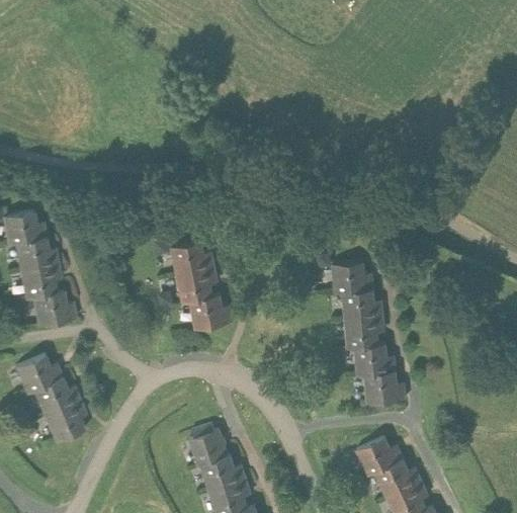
[(16,246),(47,241),(45,231),(37,233),(34,214),(4,219),(9,248),(16,246)]
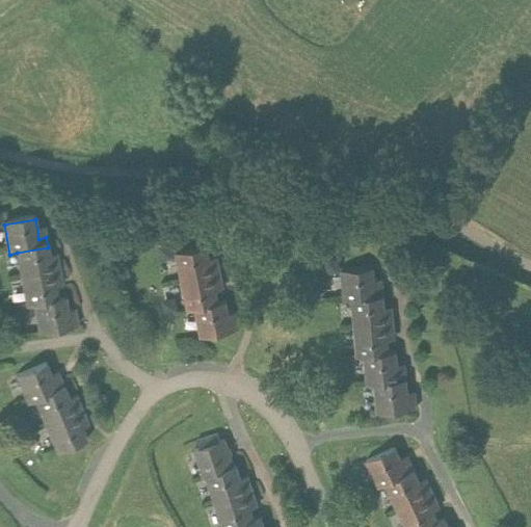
[(22,279),(60,272),(59,264),(51,266),(48,247),(17,253),(22,279)]
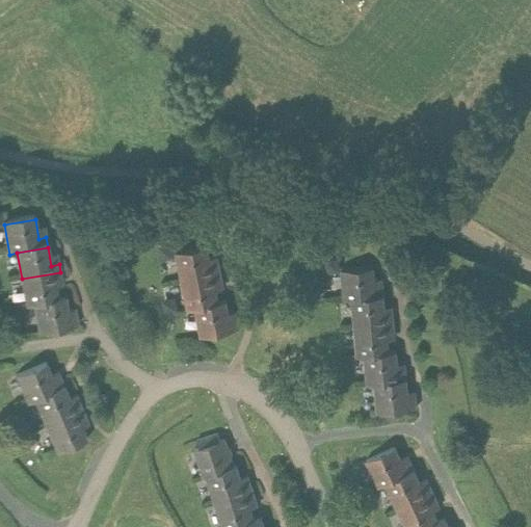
[(182,282),(220,274),(219,268),(212,270),(208,251),(177,257),(182,282)]
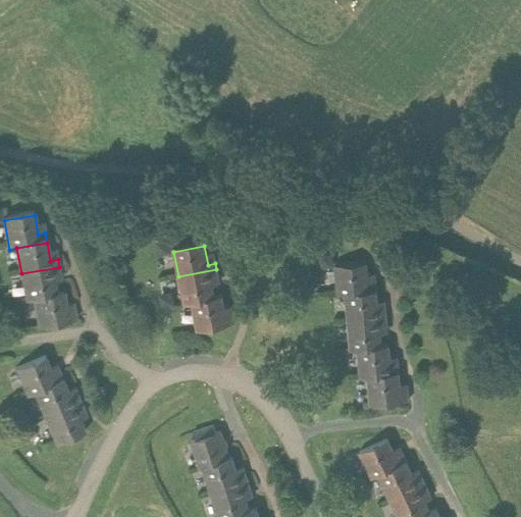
[(335,269),(339,294),(376,291),(376,286),(369,286),(367,266),(335,269)]
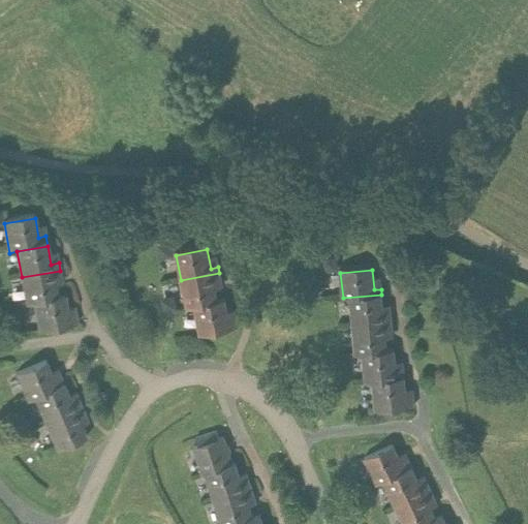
[(34,307),(58,300),(55,282),(62,280),(60,271),(22,277),(27,308),(34,307)]
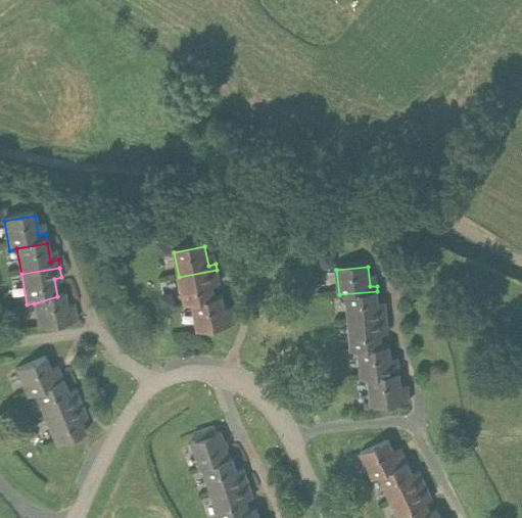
[(185,310),(192,308),(216,300),(211,283),(219,281),(217,270),(179,277),(185,310)]
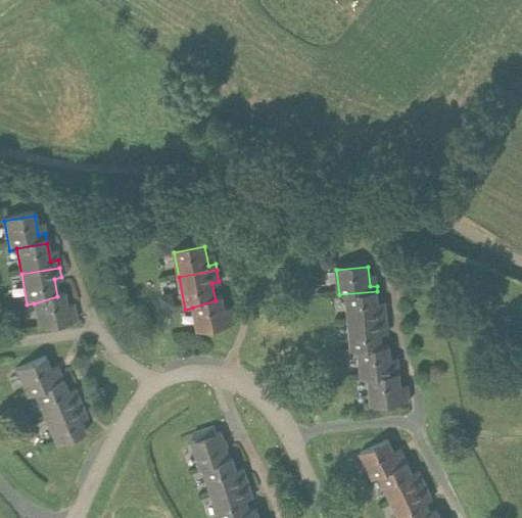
[(348,317),(379,314),(377,291),(339,294),(339,299),(346,298),(348,317)]
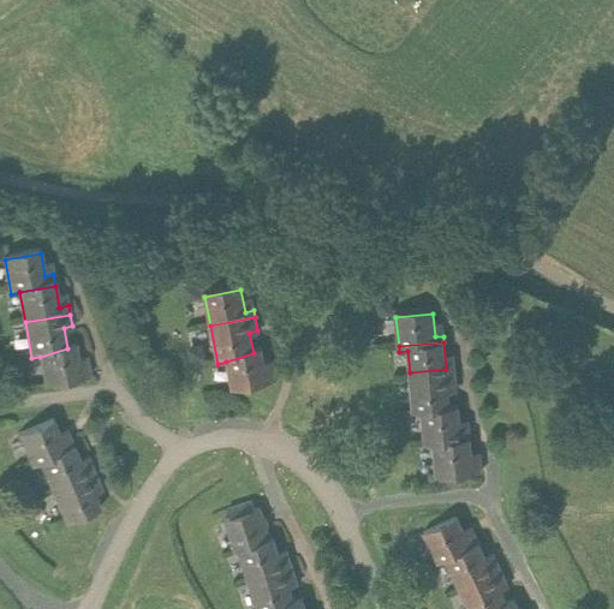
[(46,389),(91,381),(89,369),(81,371),(76,347),(67,348),(40,357),(46,389)]
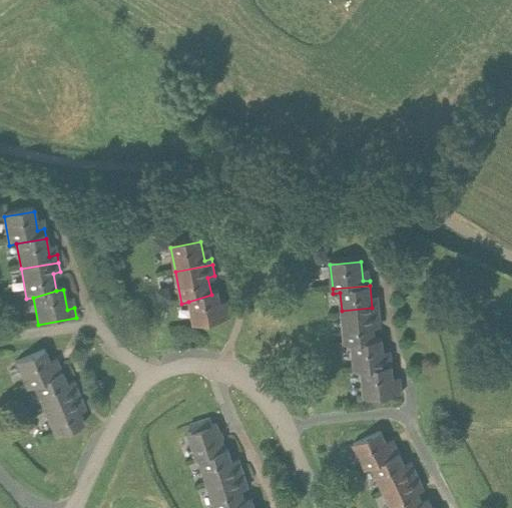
[(194,329),(231,321),(229,312),(222,313),(218,294),(211,295),(188,302),(194,329)]
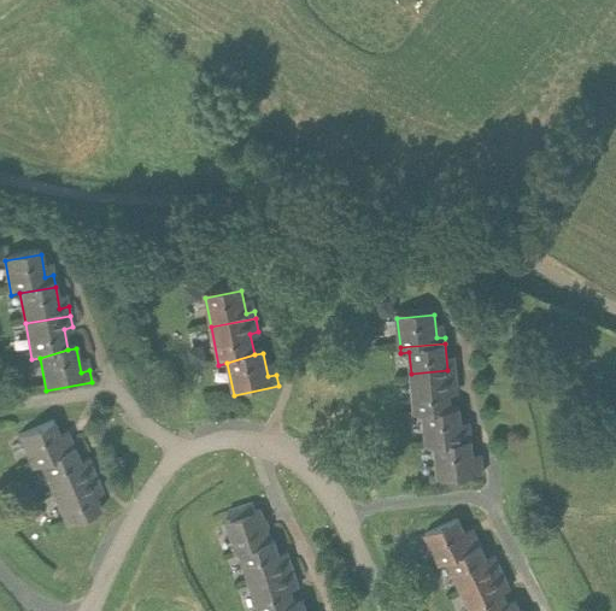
[(415,418),(423,418),(452,412),(450,392),(458,391),(457,370),(447,370),(411,374),(415,418)]
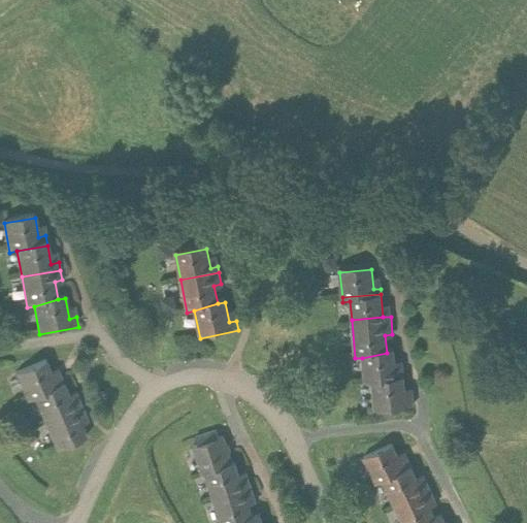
[(365,386),(372,386),(404,383),(403,372),(396,372),(394,353),(387,353),(362,358),(365,386)]
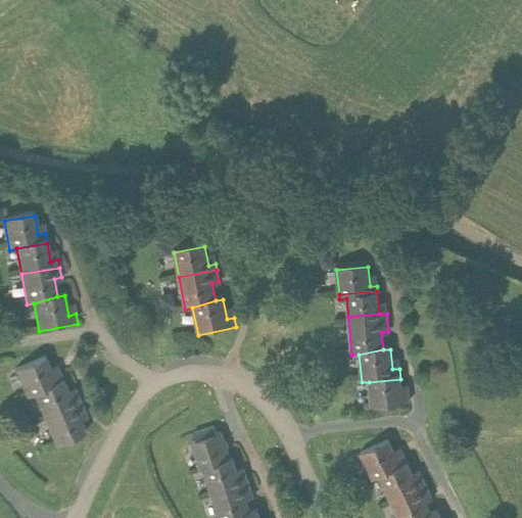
[(35,397),(64,385),(60,376),(53,378),(45,360),(16,372),(29,401),(35,397)]
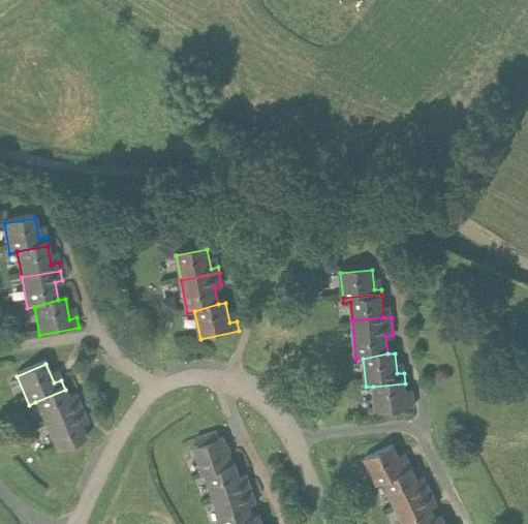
[(376,414),(414,410),(414,401),(406,401),(405,383),(373,387),(376,414)]
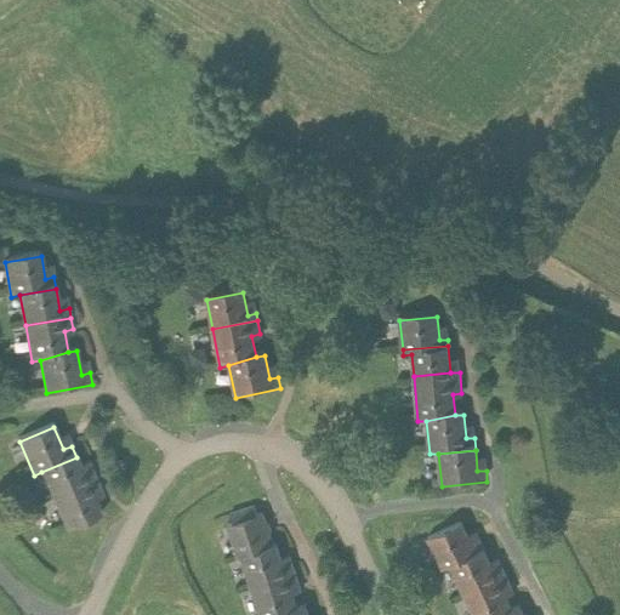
[(55,501),(97,484),(92,473),(85,477),(77,457),(41,472),(55,501)]
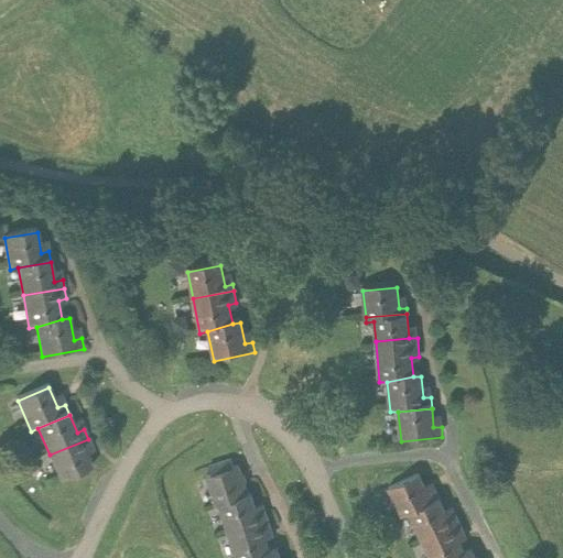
[(62,483),(93,470),(84,450),(91,447),(88,439),(50,455),(62,483)]
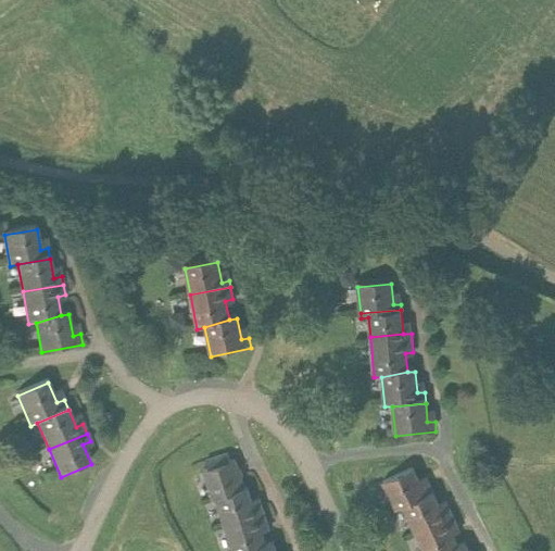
[(214,504),(217,503),(246,492),(236,464),(204,474),(214,504)]
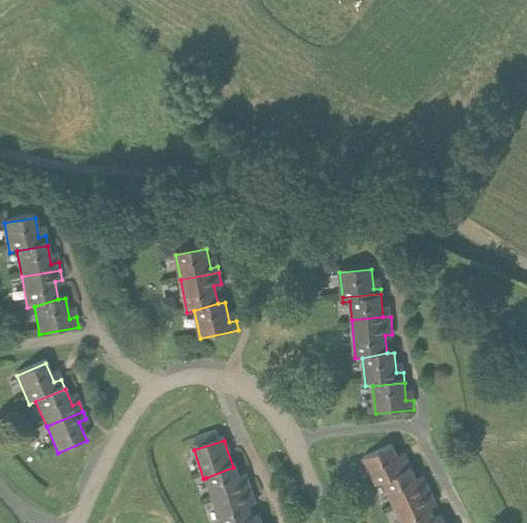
[(376,488),(384,485),(412,470),(407,463),(401,466),(392,448),(364,461),(376,488)]
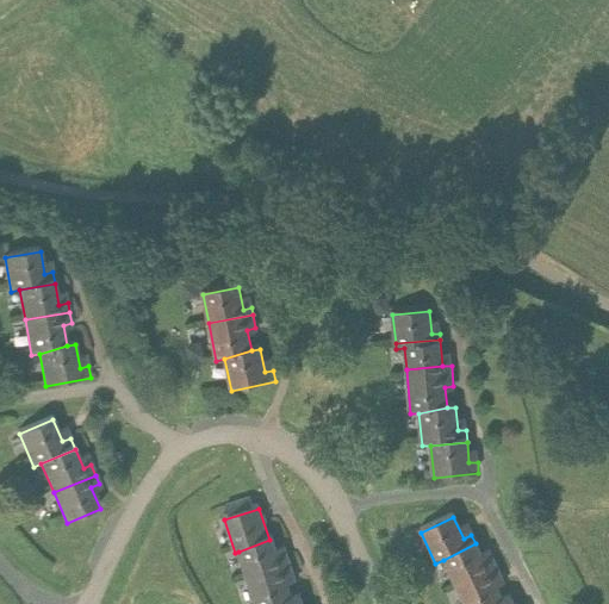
[(238,552),(248,581),(291,567),(287,558),(279,560),(272,539),(269,540),(238,552)]
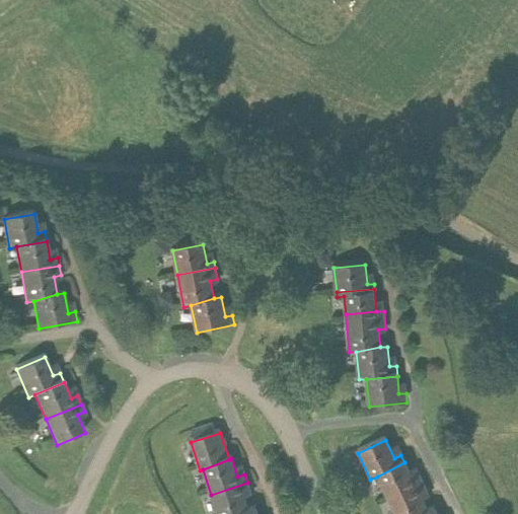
[(388,501),(422,484),(420,478),(413,481),(404,462),(377,476),(388,501)]
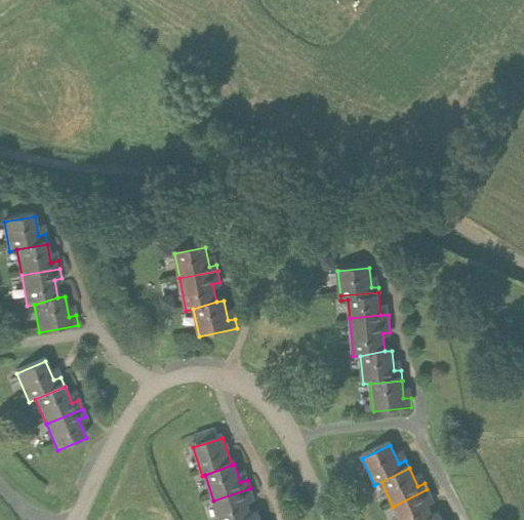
[(246,519),(251,517),(246,500),(252,497),(250,488),(213,501),(218,519),(246,519)]
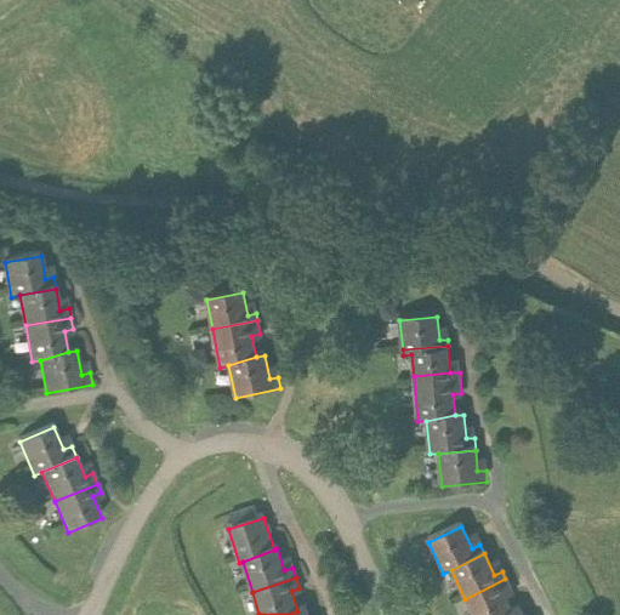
[(511,590),(505,579),(465,599),(472,614),(510,614),(512,613),(502,593),(511,590)]
